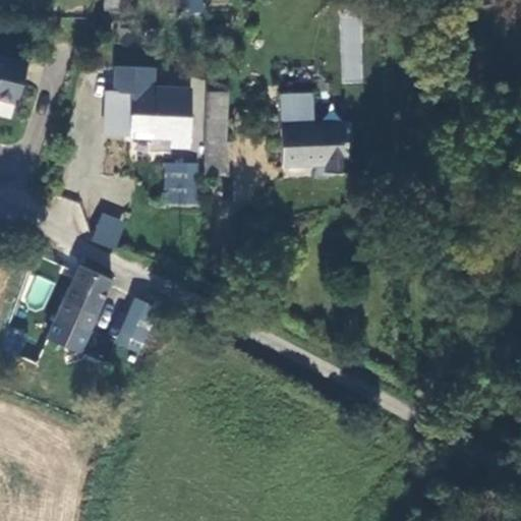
[(106,0),(106,10),(132,12),(132,0),(106,0)]
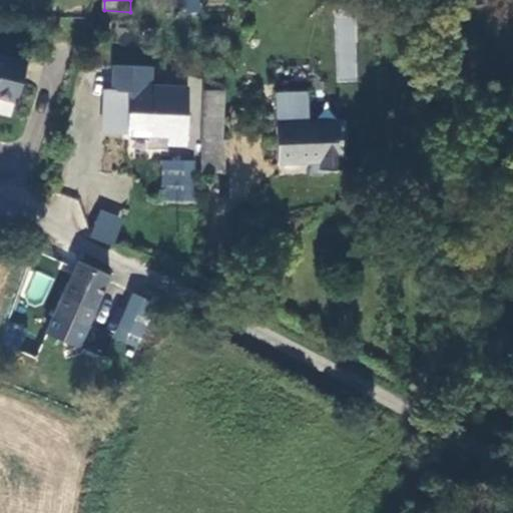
[(178,0),(179,12),(199,13),(199,0),(178,0)]
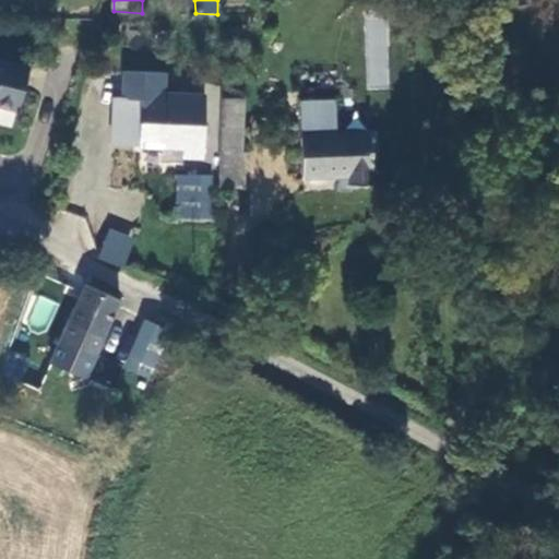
[(366,87),(387,87),(388,16),(367,16),(366,87)]
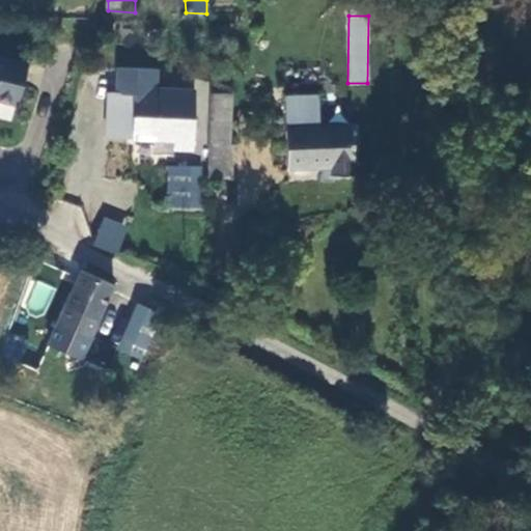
[(0,101),(17,106),(27,64),(0,57),(0,101)]
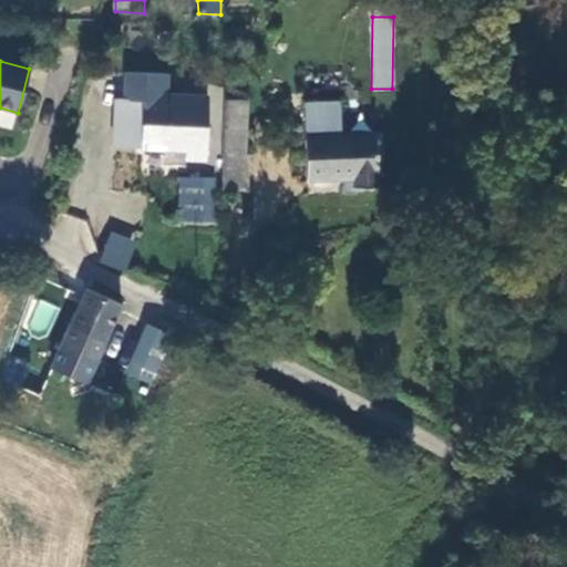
[(166,73),(126,72),(125,99),(121,99),(120,123),(114,123),(113,146),(185,150),(185,158),(206,160),(207,95),(166,94),(166,73)]
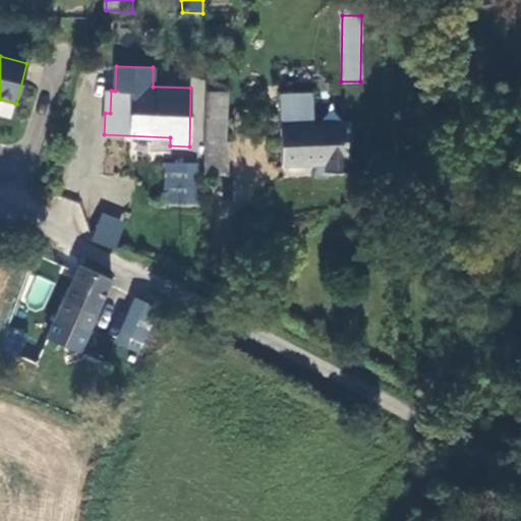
[(230,92),(209,91),(205,172),(227,173),(230,92)]
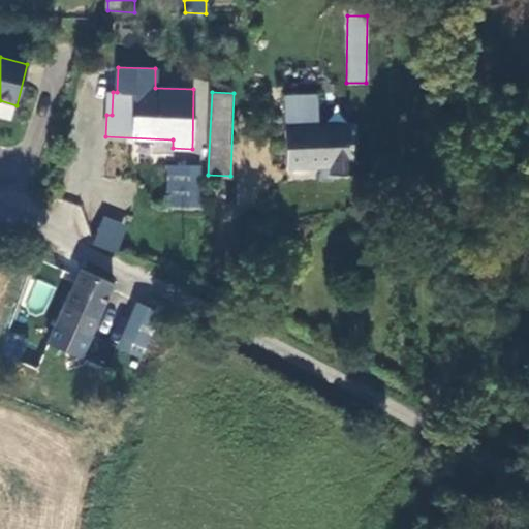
[(284,97),(287,169),(321,167),(321,182),(333,182),(333,176),(353,175),(350,126),(318,127),(317,96),(284,97)]
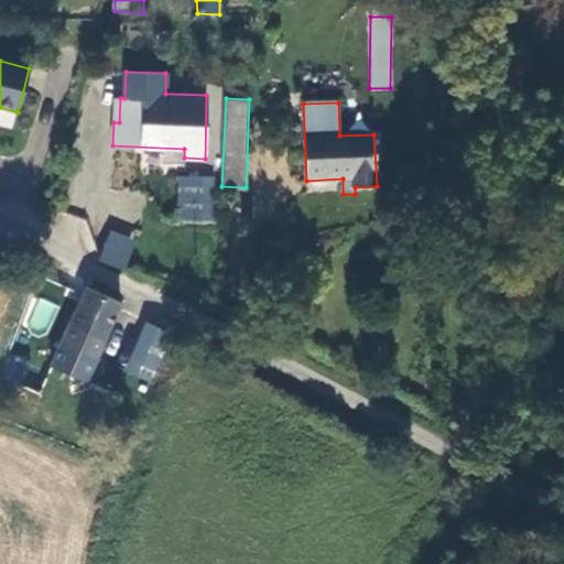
[(179,176),(177,218),(199,219),(202,177),(179,176)]
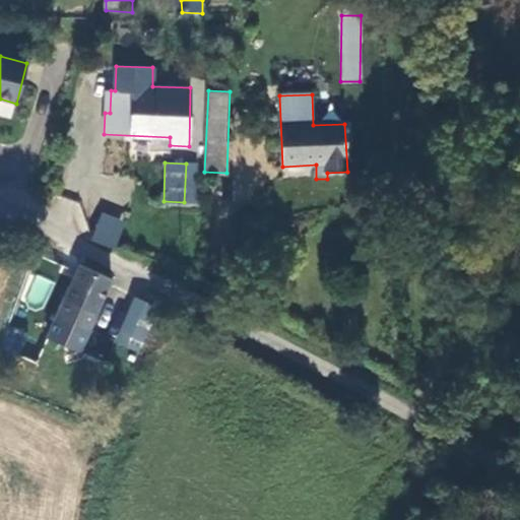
[(186,164),(184,202),(194,202),(195,164),(186,164)]
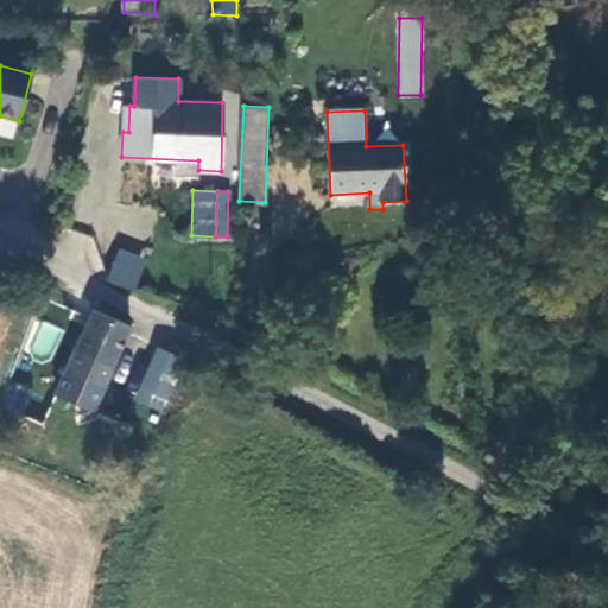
[(116,248),(106,279),(134,290),(145,259),(116,248)]
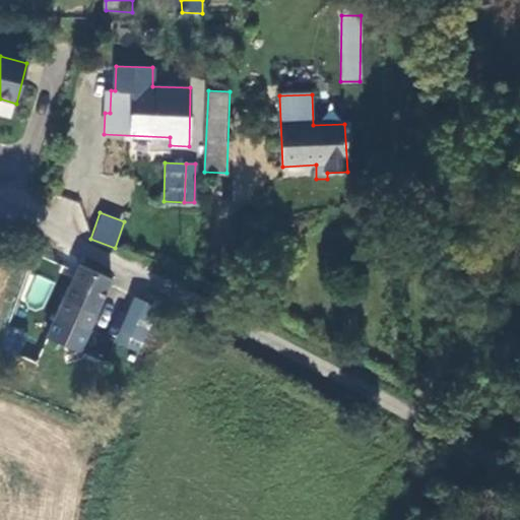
[(111,279),(79,265),(48,340),(80,351),(89,330),(111,279)]
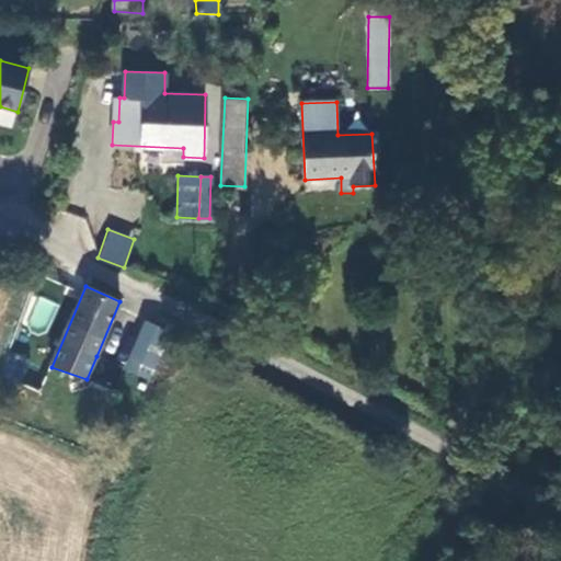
[(218,289),(199,289),(199,293),(201,296),(205,299),(209,299),(214,299),(217,295),(217,292),(218,289)]
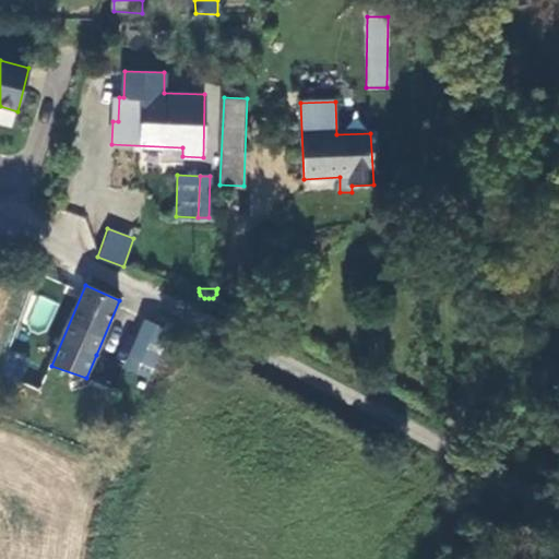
[(134,357),(154,365),(168,329),(147,320),(134,357)]
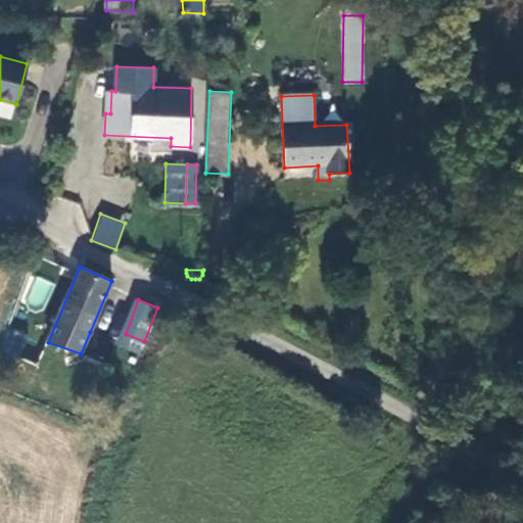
[(122,345),(140,352),(144,341),(126,334),(122,345)]
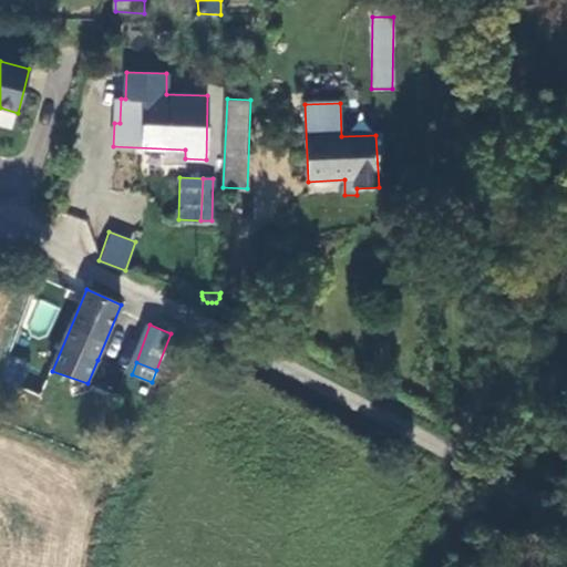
All buildings are outlined.
